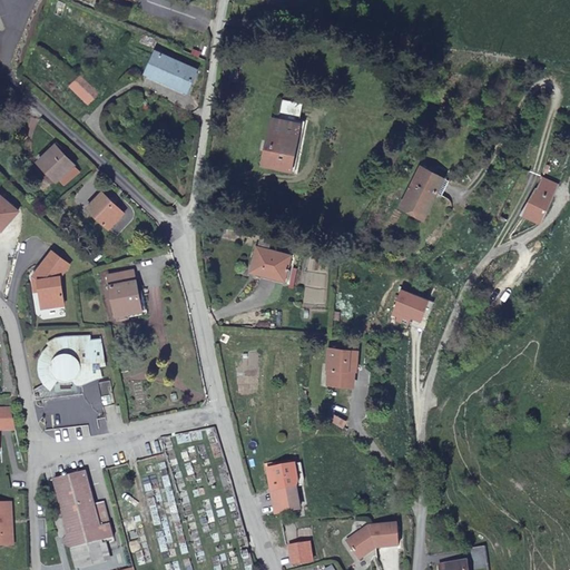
[(144,35),(141,40),(155,47),(157,40),(144,35)]
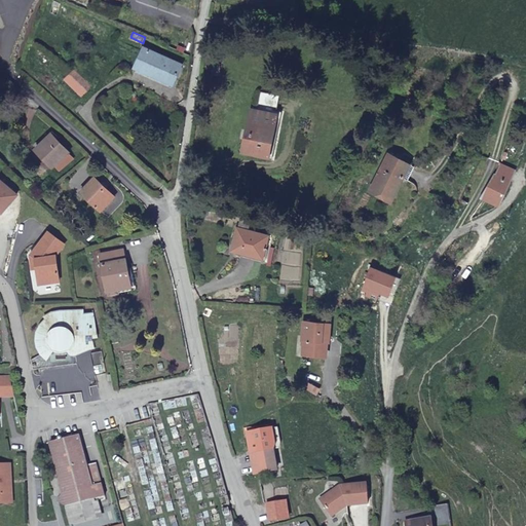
[(145,47),(136,68),(173,84),(182,64),(145,47)]
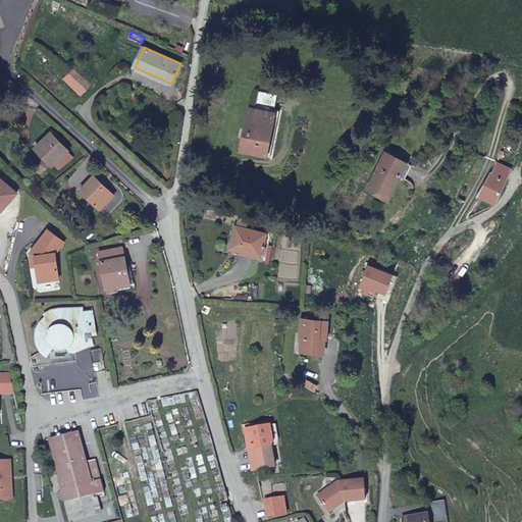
[(171,84),(135,67),(134,69),(170,87),(171,84)]
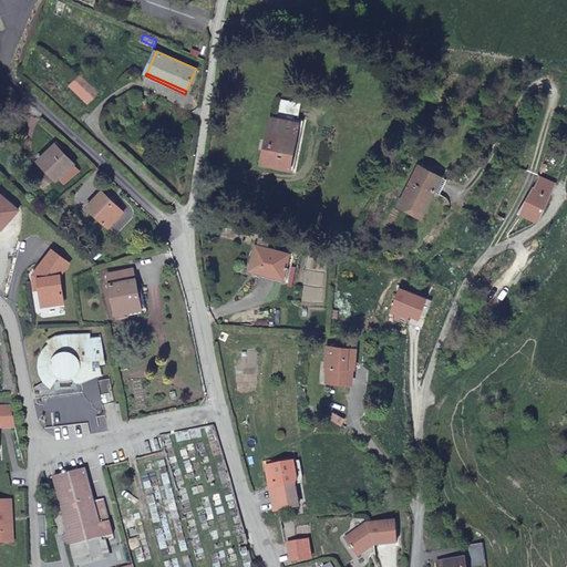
[(89,105),(100,95),(81,75),(70,86),(89,105)]
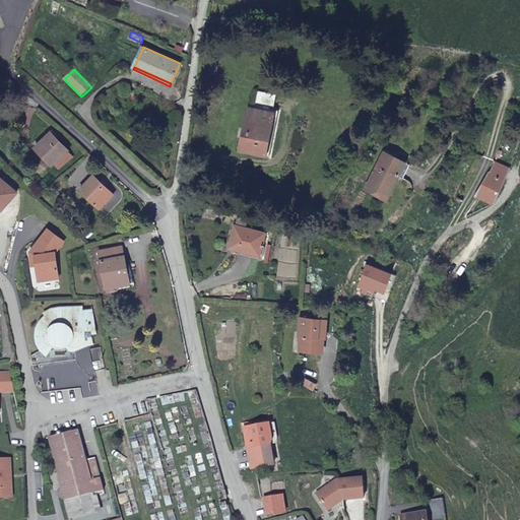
[(264,152),(276,94),(257,91),(254,111),(250,111),(242,148),(264,152)]
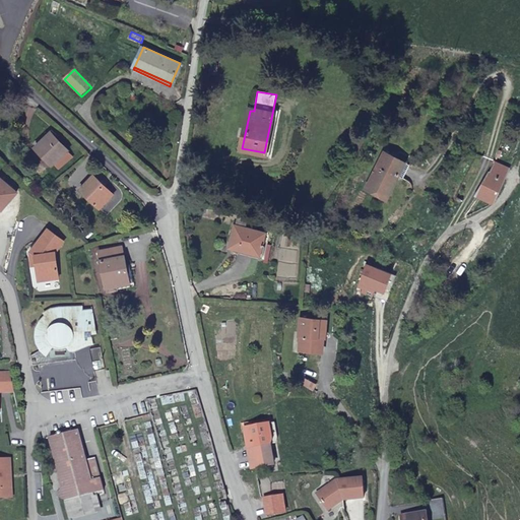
[(47,156),(53,163),(66,149),(52,134),(41,145),(49,154),(47,156)]
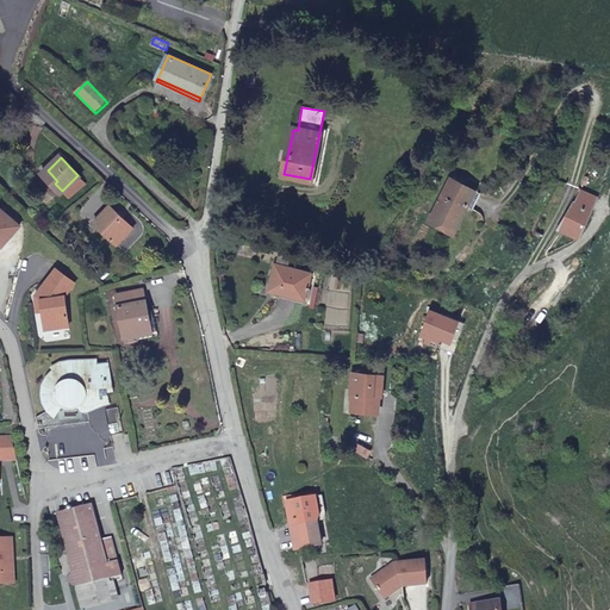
[(57,181),(48,170),(44,173),(55,184),(57,181)]
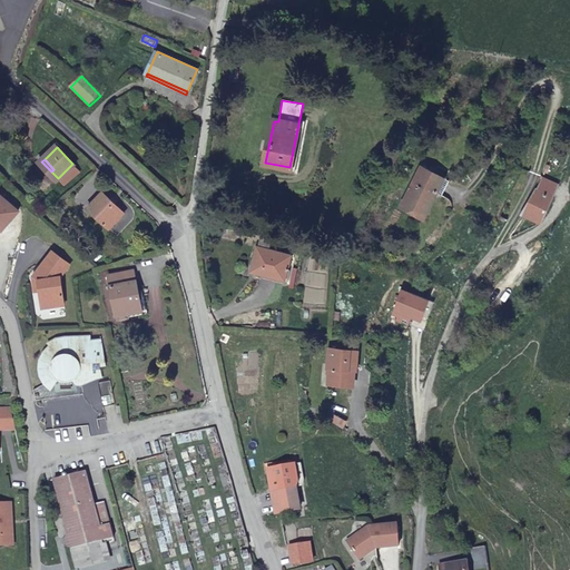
[(424,218),(445,177),(421,165),(400,206),(424,218)]
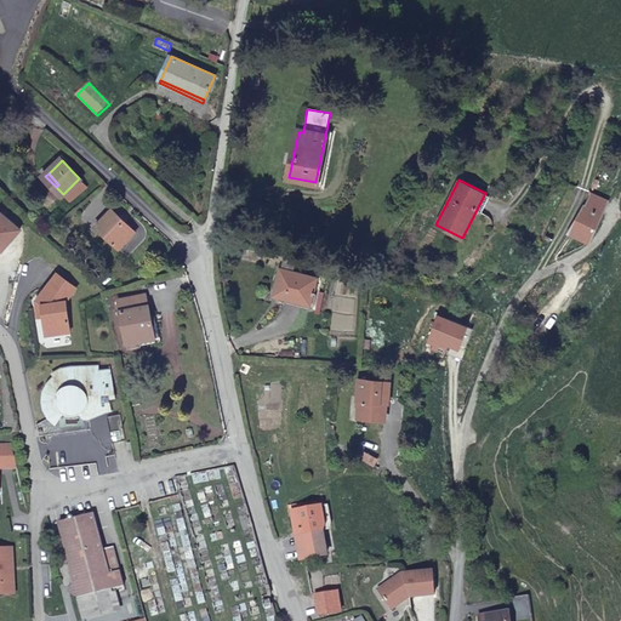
[(579,221),(594,228),(608,200),(592,192),(579,221)]
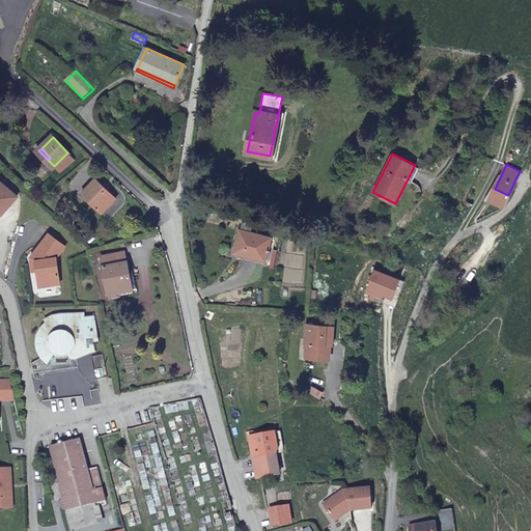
[(102,214),(114,200),(105,191),(106,190),(95,178),(81,193),(102,214)]
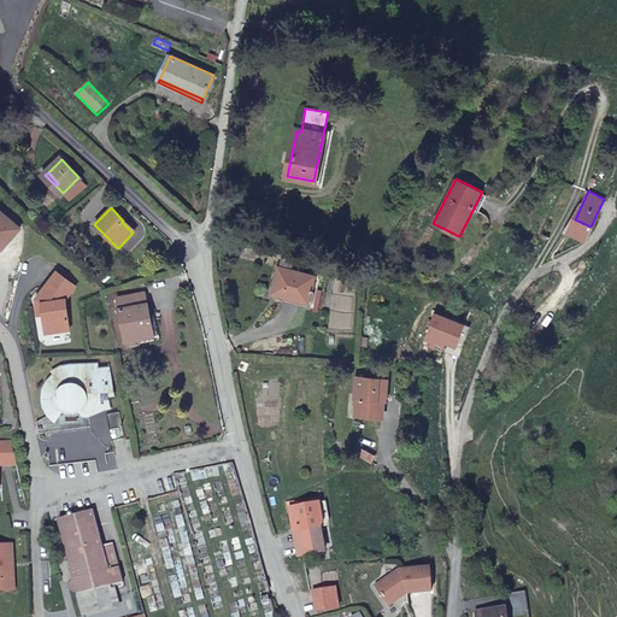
[(21,230),(0,212),(0,247),(4,251),(21,230)]
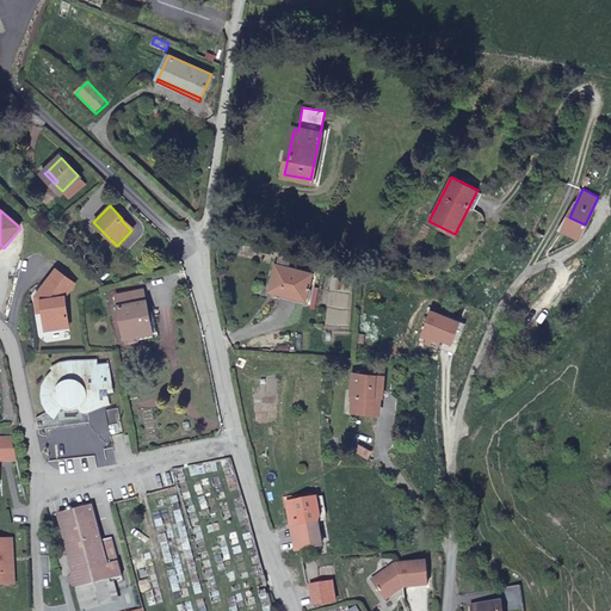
[(560,228),(580,238),(585,224),(569,217),(566,215),(560,228)]
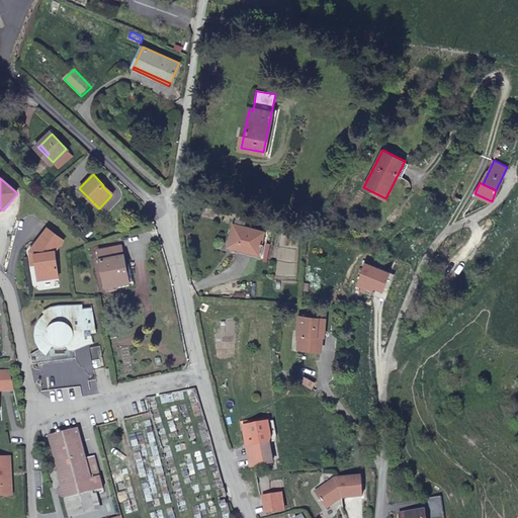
[(234,224),(227,246),(258,254),(264,231),(234,224)]
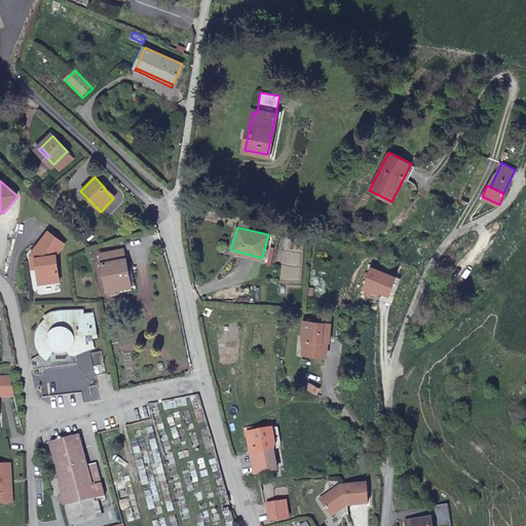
[(47,229),(30,253),(35,257),(36,265),(37,272),(45,271),(46,280),(59,278),(54,253),(64,241),(47,229)]
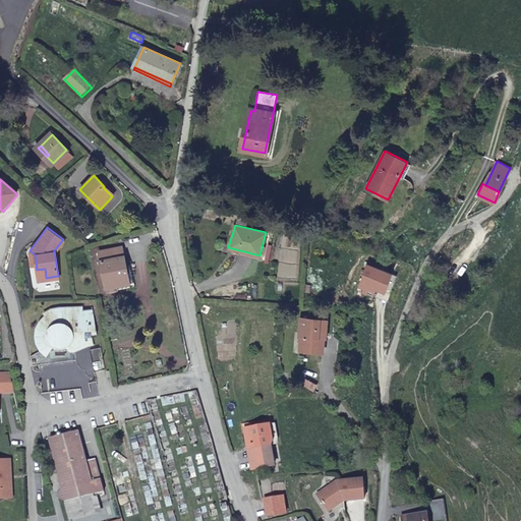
[(129,284),(122,247),(99,251),(106,289),(108,288),(109,293),(117,291),(117,286),(129,284)]
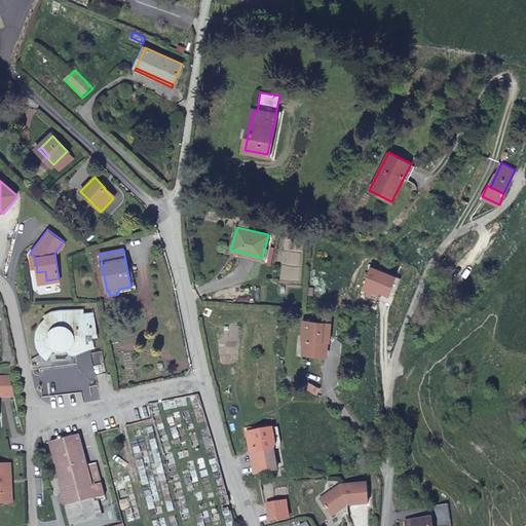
[(360,293),(377,299),(379,292),(386,295),(395,273),(370,265),(360,293)]
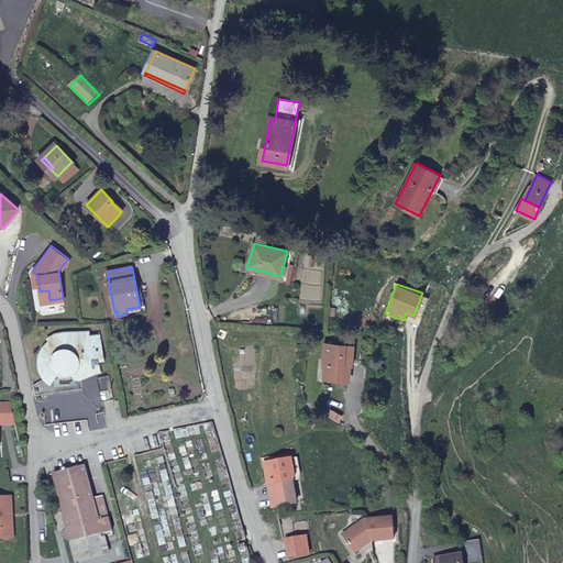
[(41,301),(50,300),(48,290),(40,291),(41,301)]
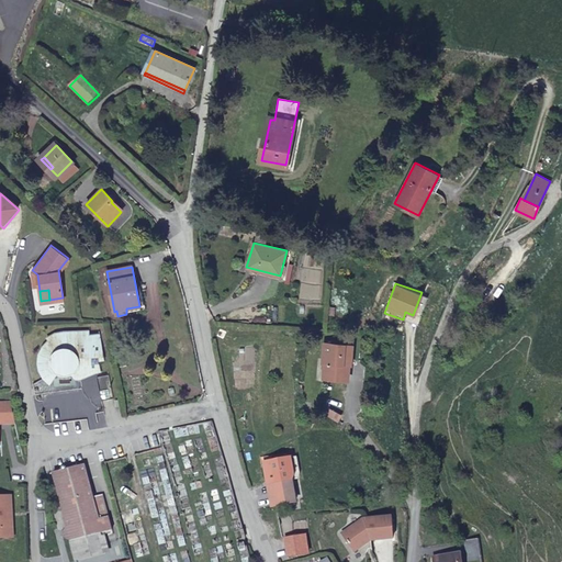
[(53,379),(57,373),(71,373),(72,377),(75,379),(80,380),(80,372),(86,372),(87,374),(91,374),(100,372),(99,361),(104,359),(99,335),(88,336),(87,332),(64,333),(55,334),(46,339),(48,341),(43,347),(41,350),(38,356),(38,366),(43,375),(48,372),(53,379)]
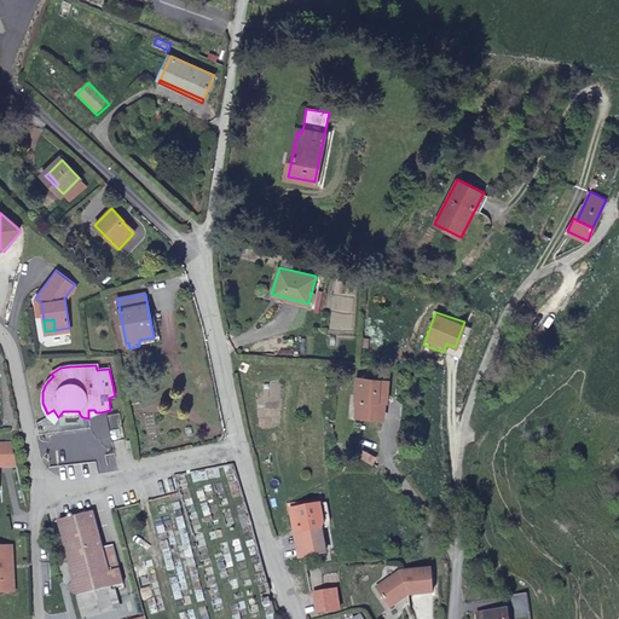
[(356,398),(354,420),(385,421),(386,404),(389,404),(392,379),(354,376),(353,398),(356,398)]
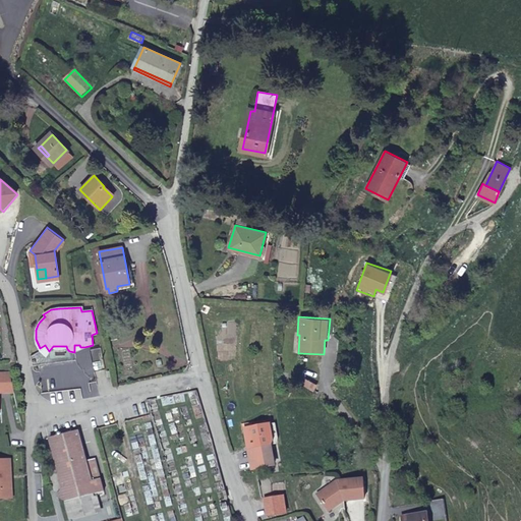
[(106,369),(102,345),(91,347),(95,371),(106,369)]
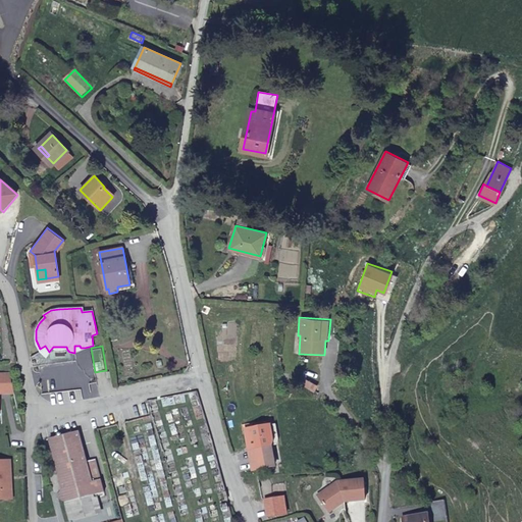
[(0,393),(13,393),(9,372),(0,372),(0,393)]
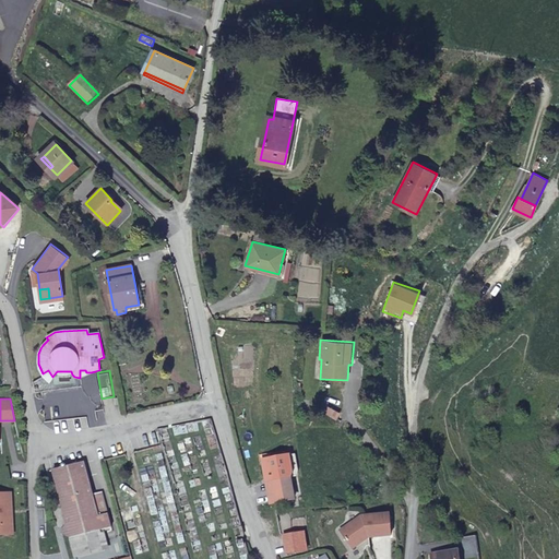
[(330,409),(326,416),(335,420),(339,414),(330,409)]
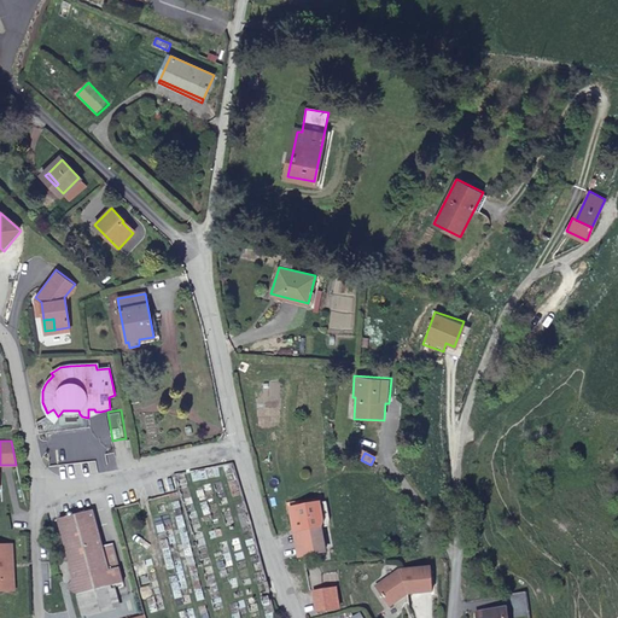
[(77,598),(80,605),(112,595),(110,588),(122,584),(111,546),(101,548),(92,513),(56,523),(73,582),(68,592),(77,598)]
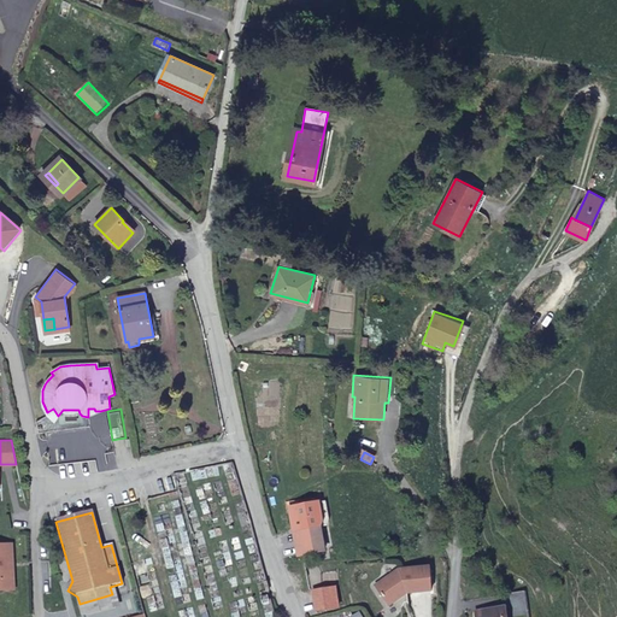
[(299,557),(325,551),(319,527),(294,532),(299,557)]
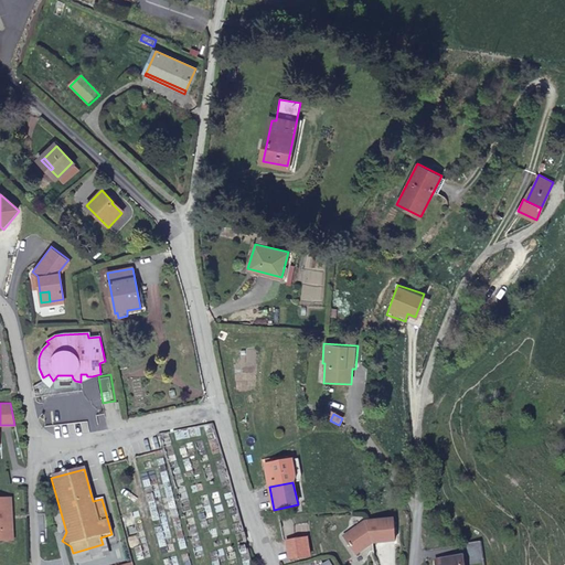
[(0,539),(13,539),(11,497),(0,497),(0,539)]
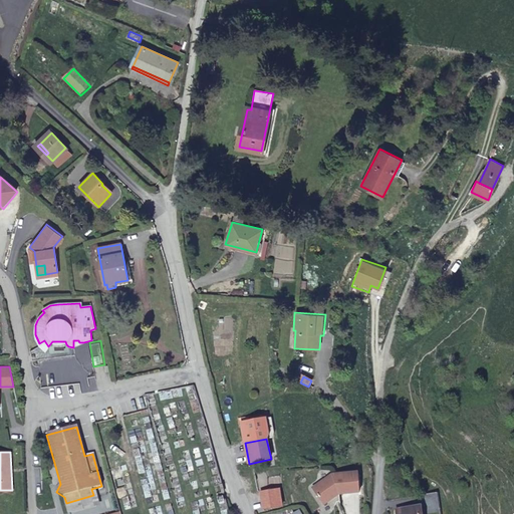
[(361,494),(360,475),(334,476),(314,489),(325,505),(335,499),(335,495),(361,494)]
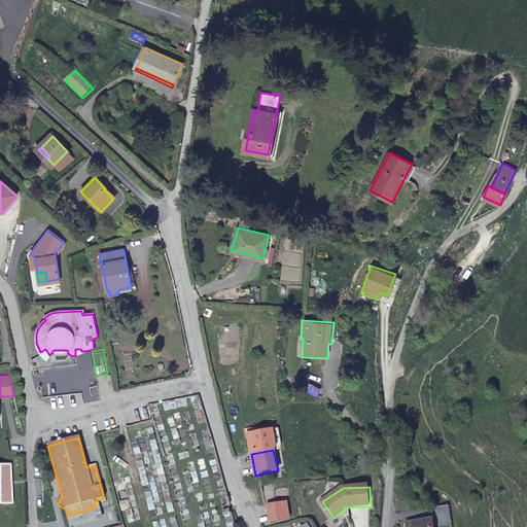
[(289,519),(286,501),(268,504),(271,521),(289,519)]
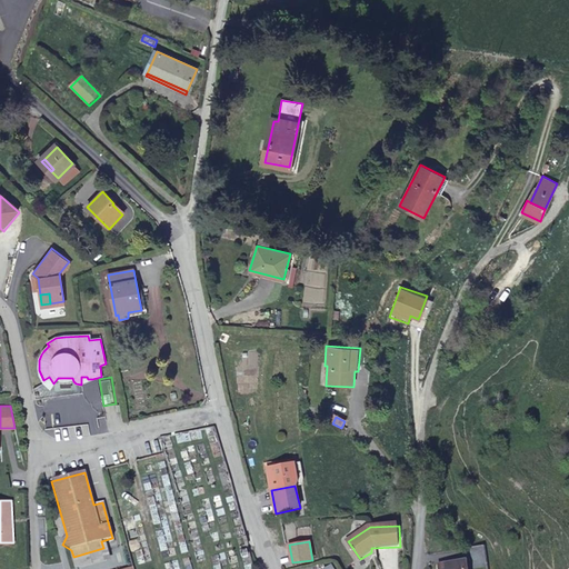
[(103,548),(73,557),(76,568),(82,568),(107,562),(103,548)]
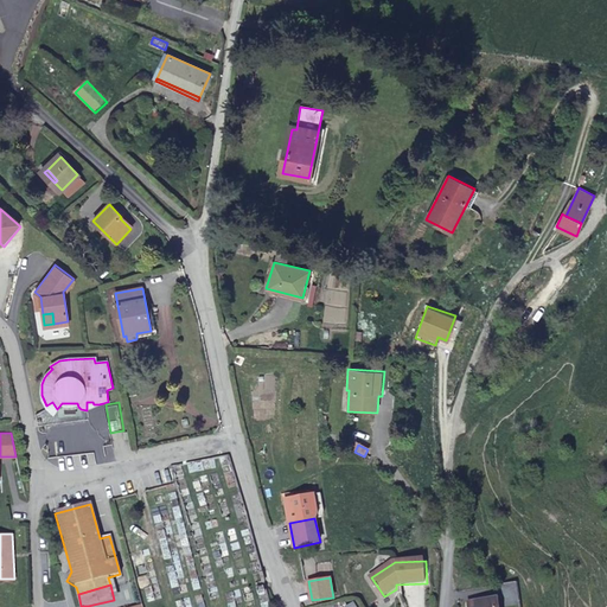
[(500,606),(499,595),(468,601),(470,606),(500,606)]
